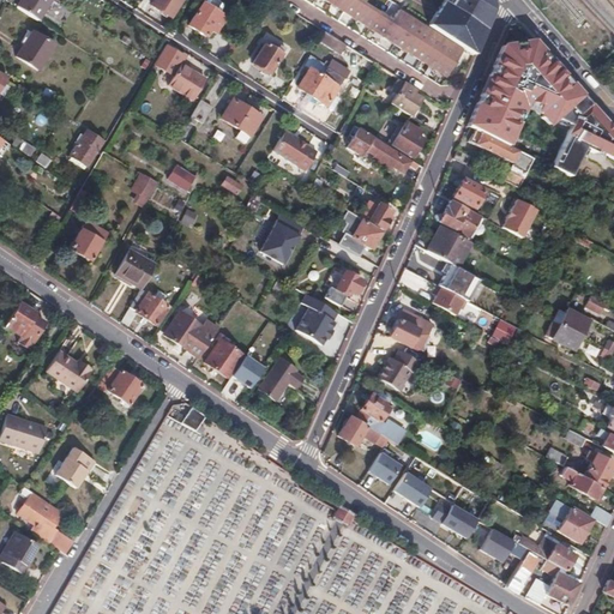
[(20,0),(17,7),(37,20),(50,0),(20,0)]
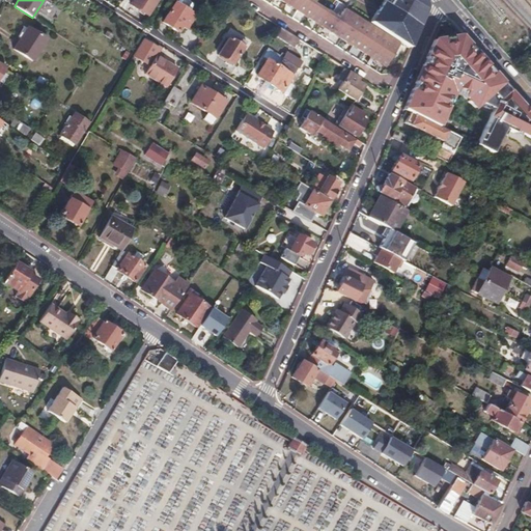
[(133,0),(131,5),(146,16),(156,0),(133,0)]
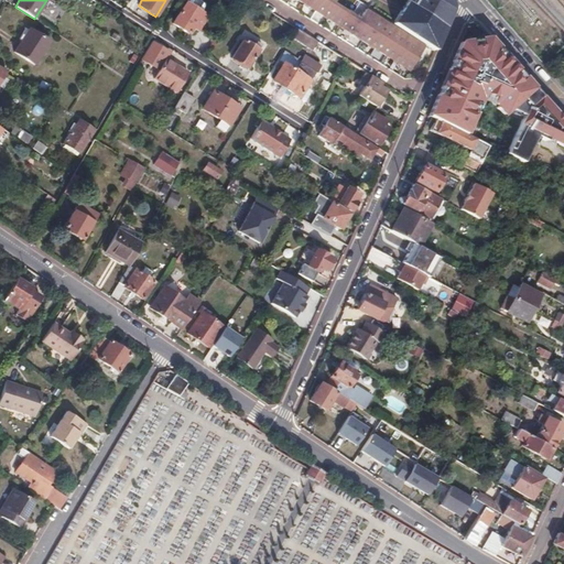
[(187,4),(201,13),(203,9),(203,3),(196,0),(190,0),(187,4)]
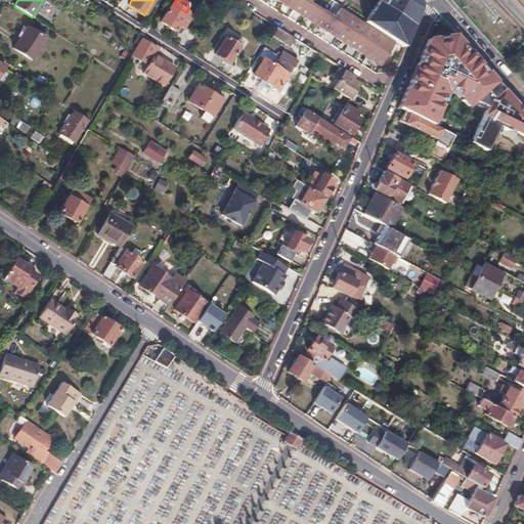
[(276,0),(380,66),(394,44),(361,24),(339,9),(333,17),(305,0),(276,0)]
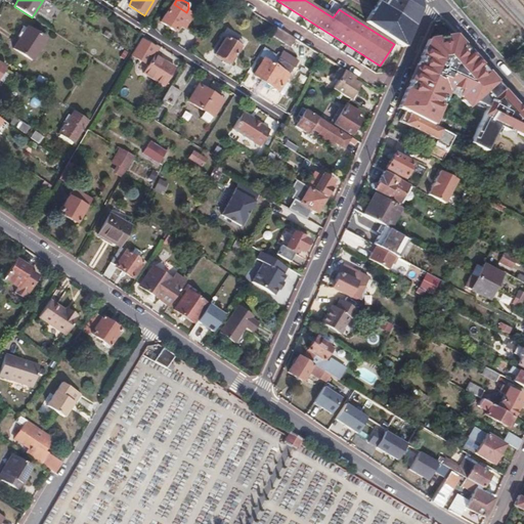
[(378,0),(361,24),(401,48),(418,10),(419,0),(378,0)]
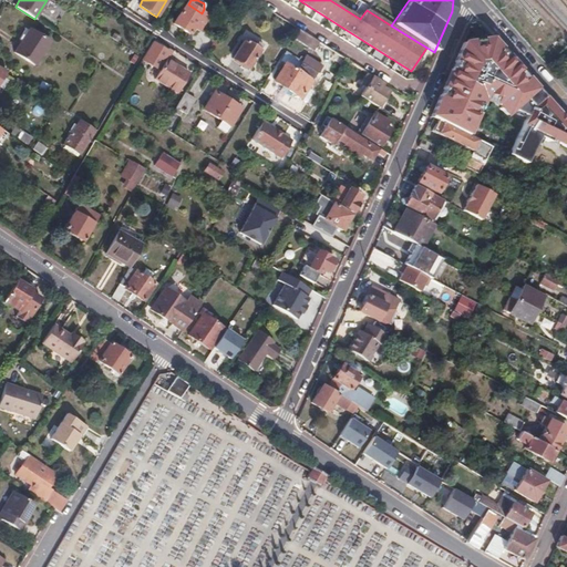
[(202,13),(188,4),(186,3),(174,24),(189,34),(194,27),(198,30),(206,18),(203,14),(202,13)]
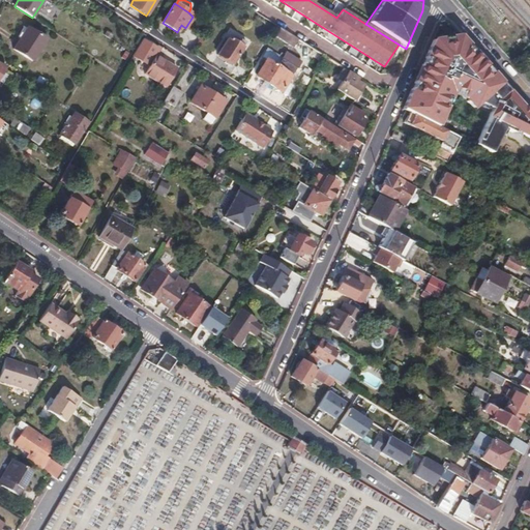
[(28,28),(13,49),(32,61),(47,40),(28,28)]
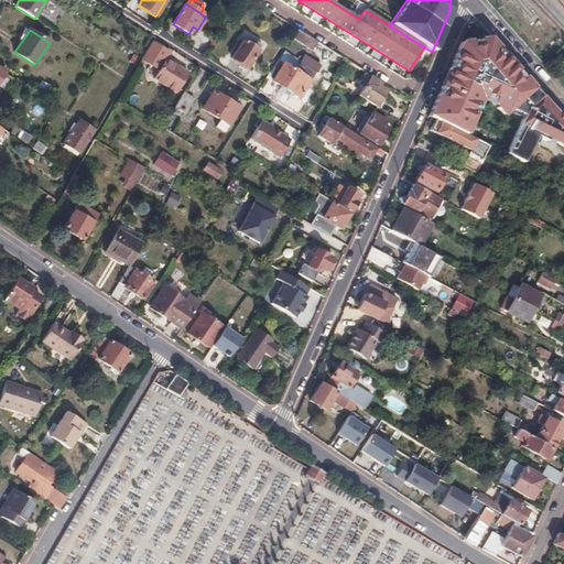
[(312,51),(317,42),(297,30),(292,39),(312,51)]
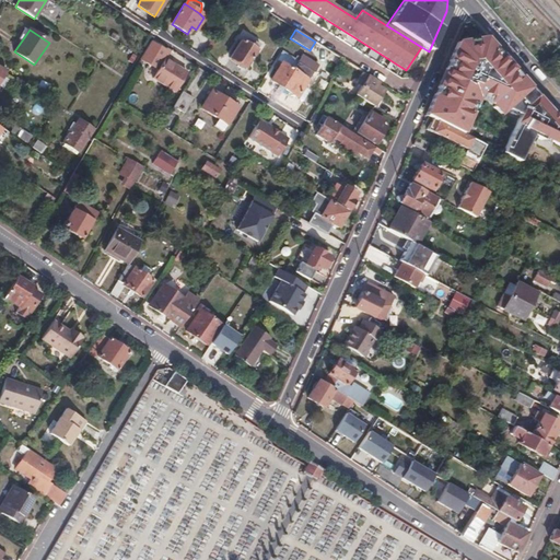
[(531,90),(487,37),(455,38),(426,114),(464,133),(481,96),(499,118),(531,90)]
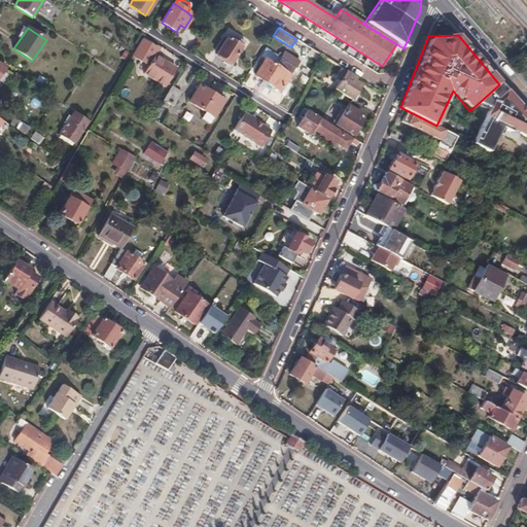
[(216,55),(231,64),(241,47),(226,38),(216,55)]
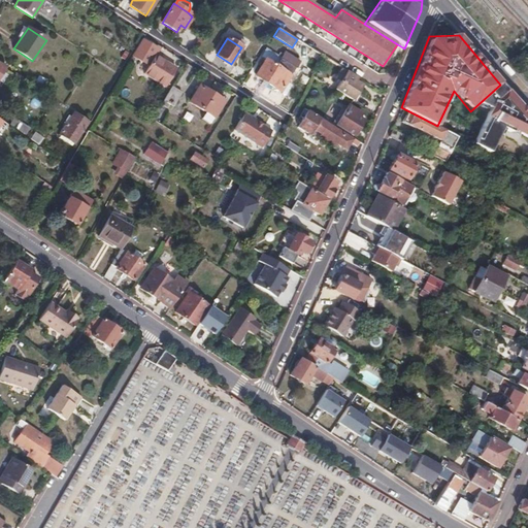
[(142,40),(132,57),(149,67),(144,75),(165,88),(176,69),(156,56),(159,50),(142,40)]
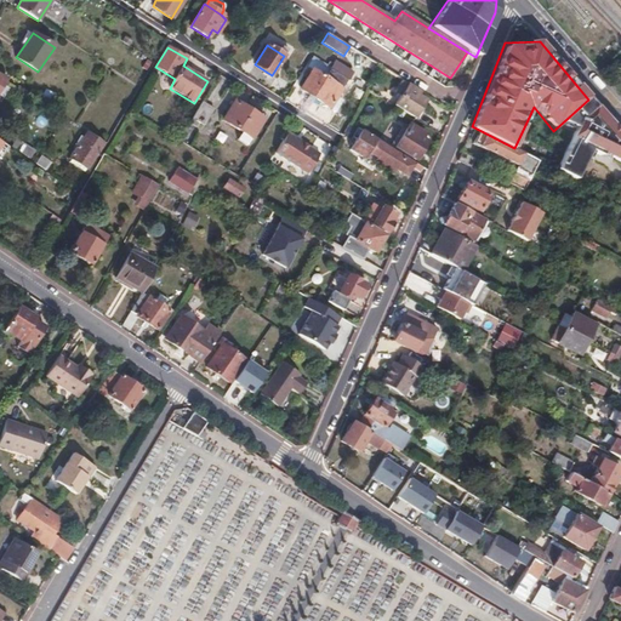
[(313,58),(307,68),(312,70),(300,89),(330,107),(342,89),(346,92),(352,83),(313,58)]
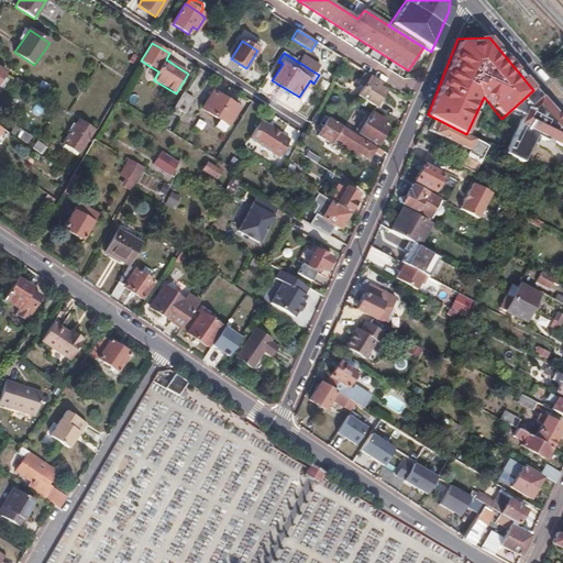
[(357,96),(375,107),(386,90),(378,86),(381,83),(364,72),(357,83),(363,87),(357,96)]
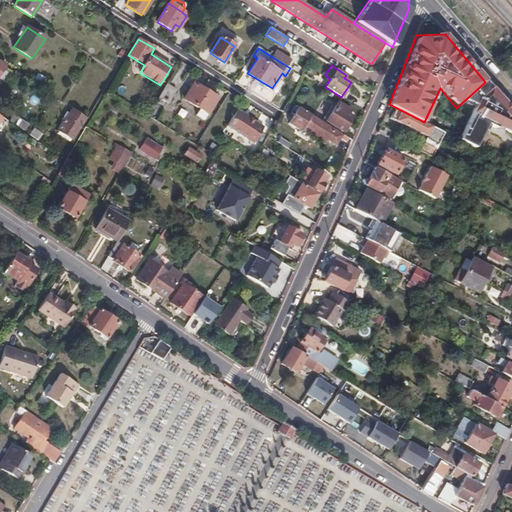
[(25,86),(29,80),(24,77),(14,71),(11,76),(25,86)]
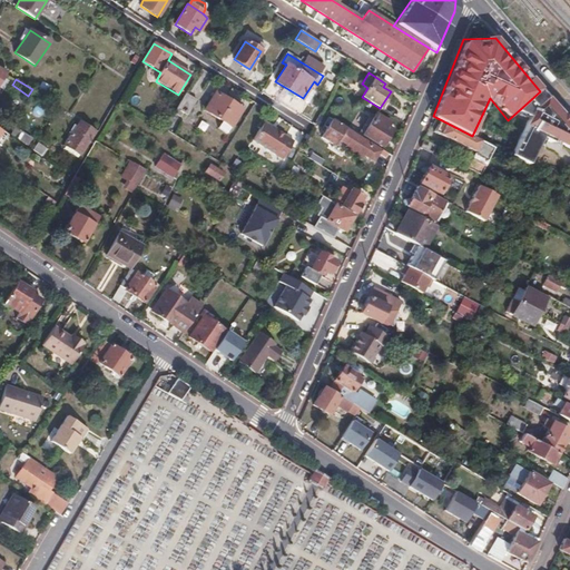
[(532,110),(547,99),(540,91),(508,120),(494,147),(508,154),(507,157),(528,167),(529,165),(542,138),(523,128),(532,110)]
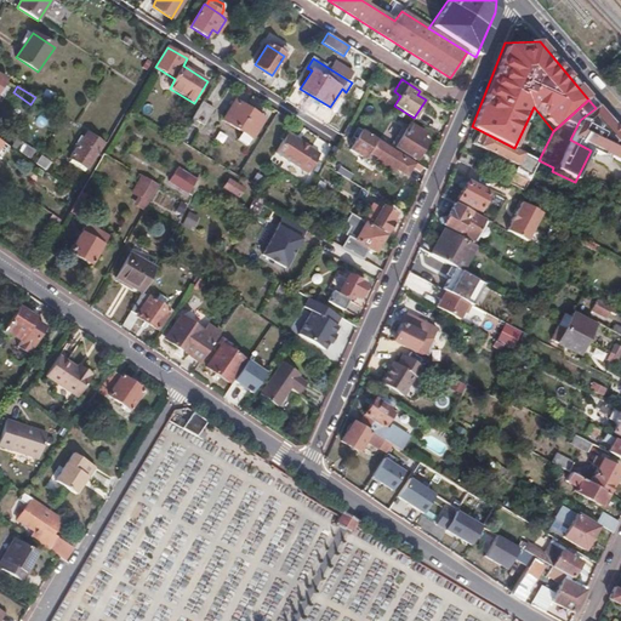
[(235,101),(223,120),(252,138),(265,119),(235,101)]
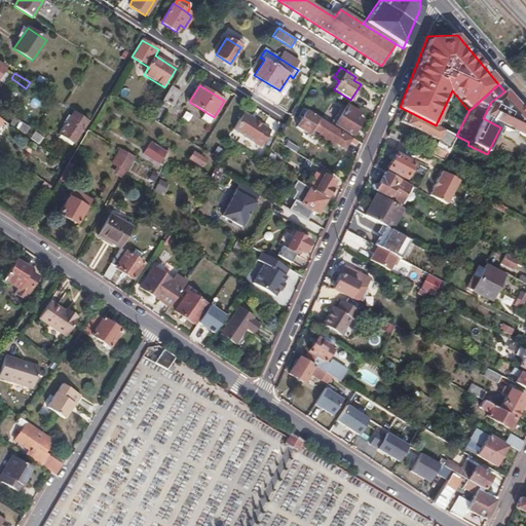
[(172,86),(163,100),(173,106),(181,92),(172,86)]
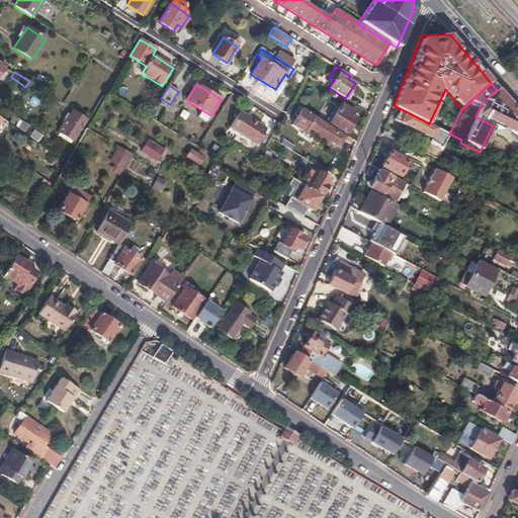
[(517,112),(497,90),(484,100),(476,116),(493,125),(517,139),(517,112)]
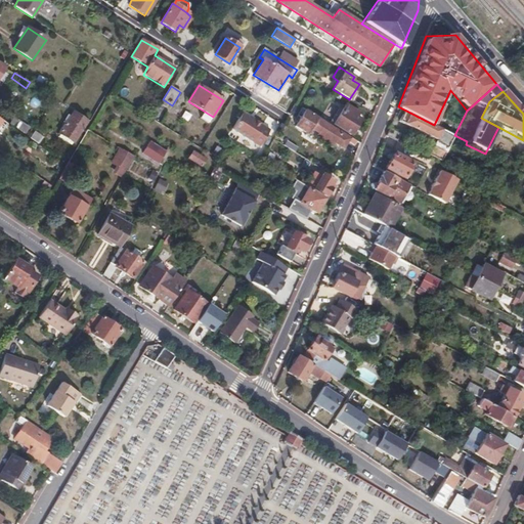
[(355,117),(358,113),(346,104),(334,125),(350,135),(359,120),(355,117)]
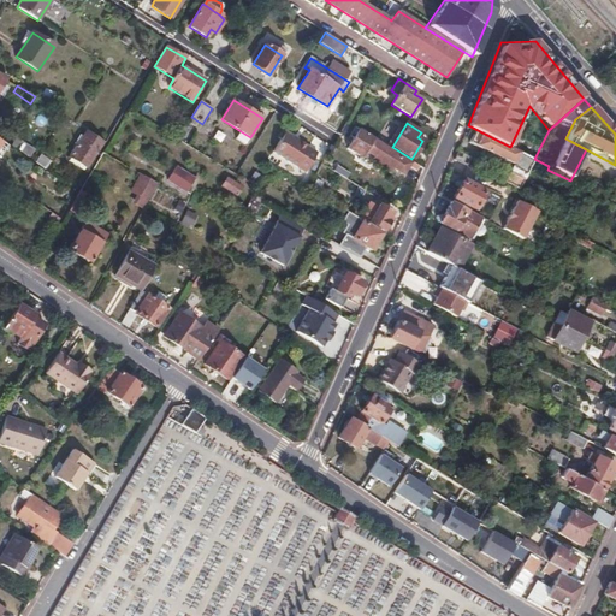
[(374,155),(391,166),(403,173),(408,164),(380,146),(381,143),(357,129),(347,147),(360,155),(365,149),(374,155)]
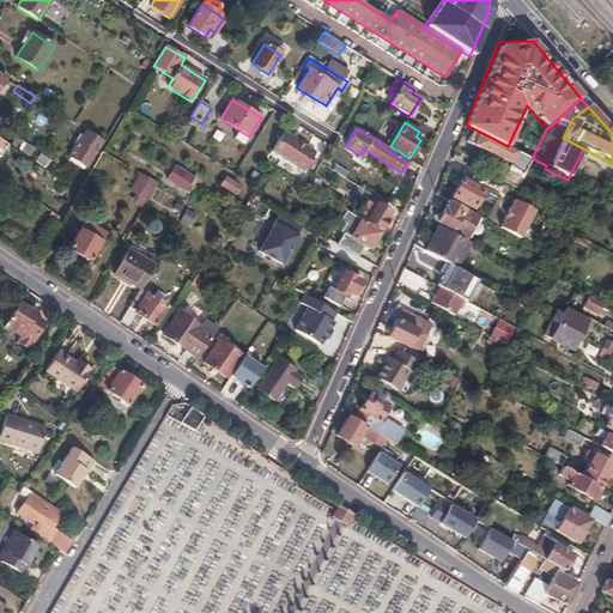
[(82,129),(67,153),(85,165),(101,141),(82,129)]
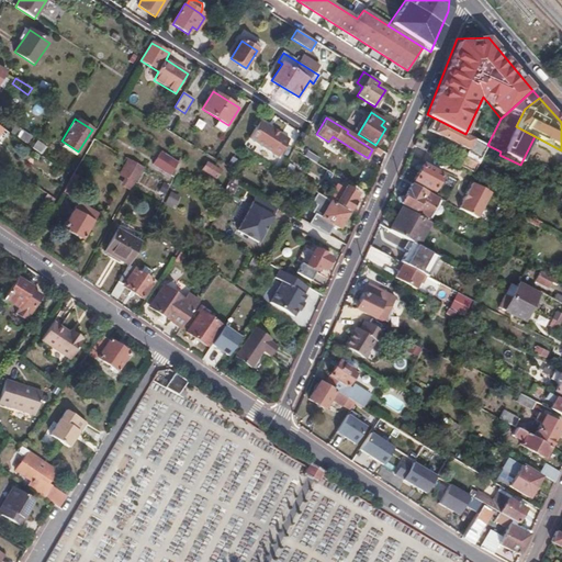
[(290,138),(268,125),(269,124),(259,119),(255,125),(257,126),(249,138),(280,156),(290,138)]
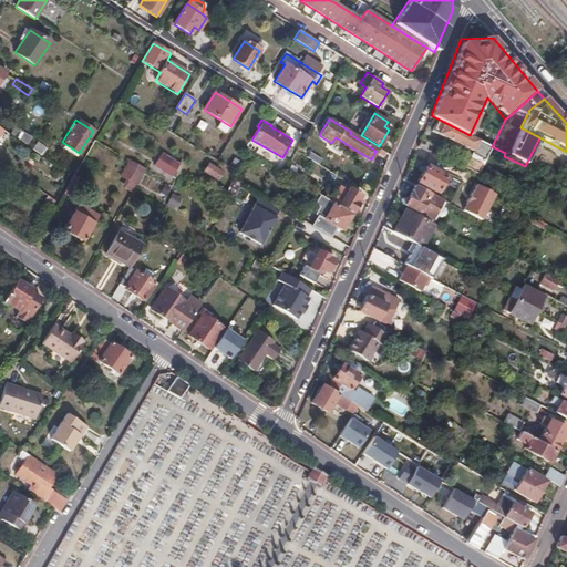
[(504,156),(505,153),(492,146),(470,135),(442,122),(437,120),(432,132),(471,152),(463,166),(477,174),(482,165),(495,173),(504,156)]
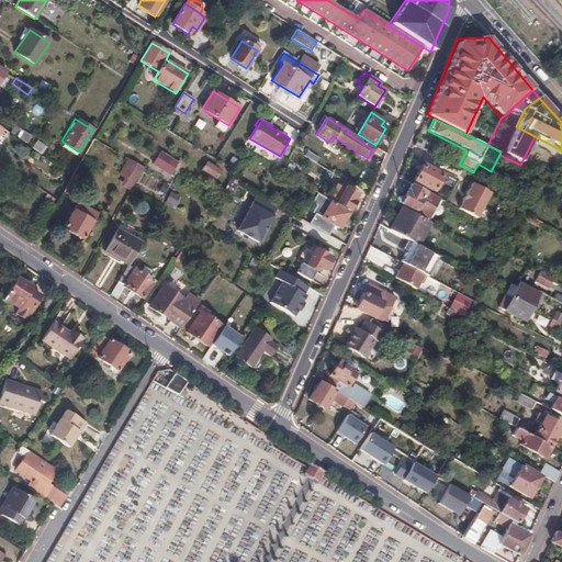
[(31,148),(35,142),(20,132),(15,138),(31,148)]
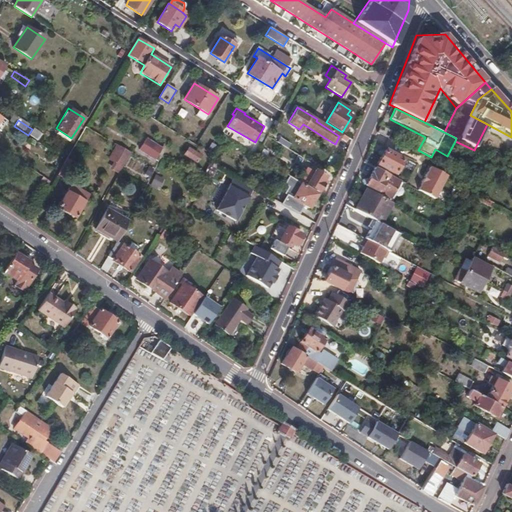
[(311,129),(303,124),(299,129),(298,133),(306,138),(311,129)]
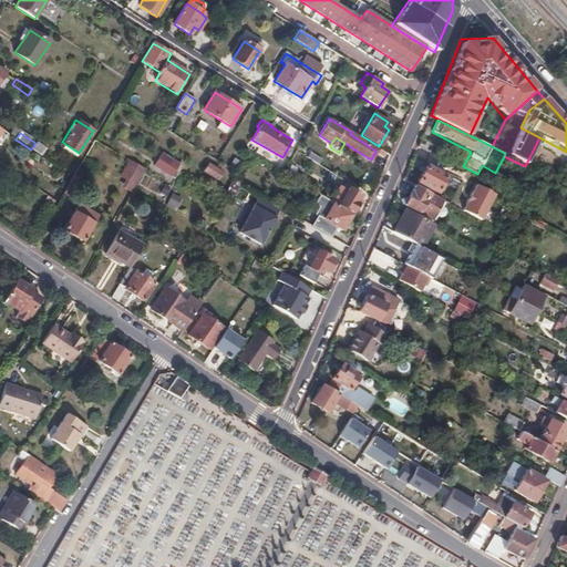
[(566,152),(539,137),(526,164),(556,178),(564,165),(566,166),(566,152)]
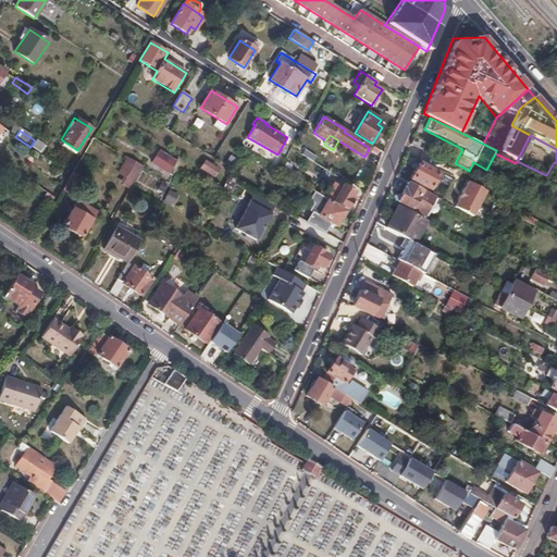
[(409,144),(421,150),(425,141),(413,136),(409,144)]
